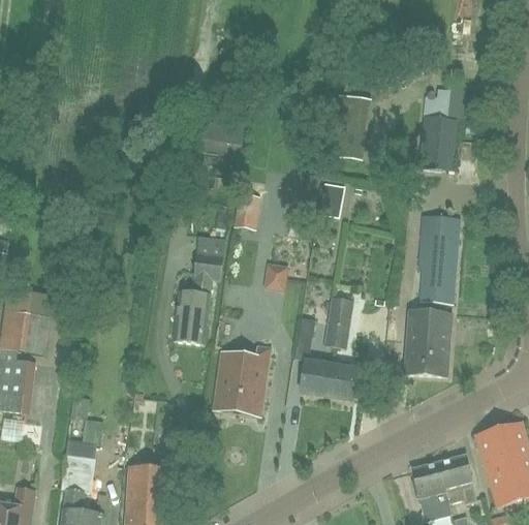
[(434,109),(443,110),(443,115),(463,117),(466,83),(446,81),(444,98),(435,97),(434,109)]
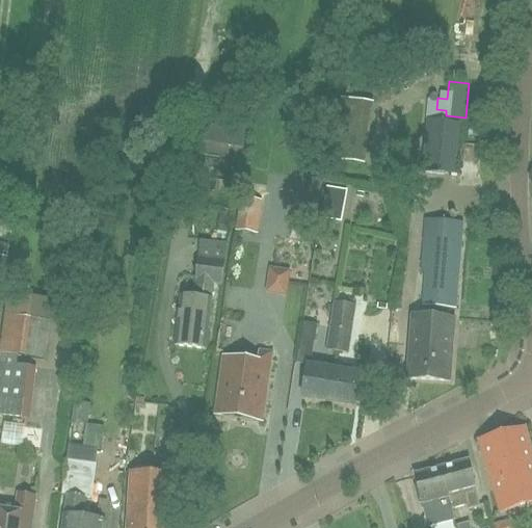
[(343,95),(333,157),(364,162),(374,100),(343,95)]
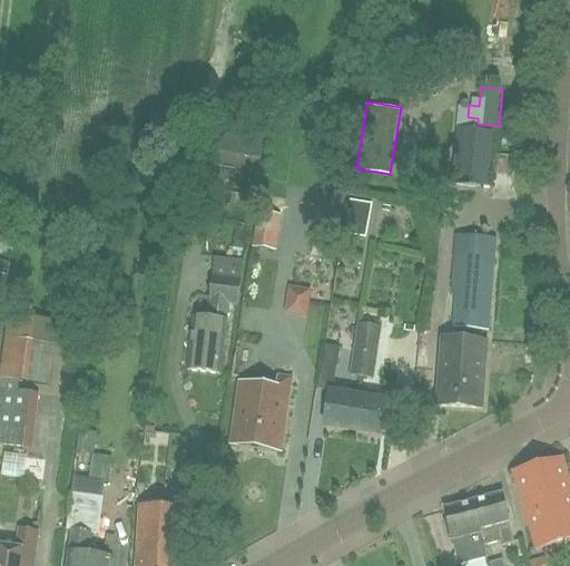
[(218,118),(216,129),(214,147),(258,155),(264,125),(218,118)]
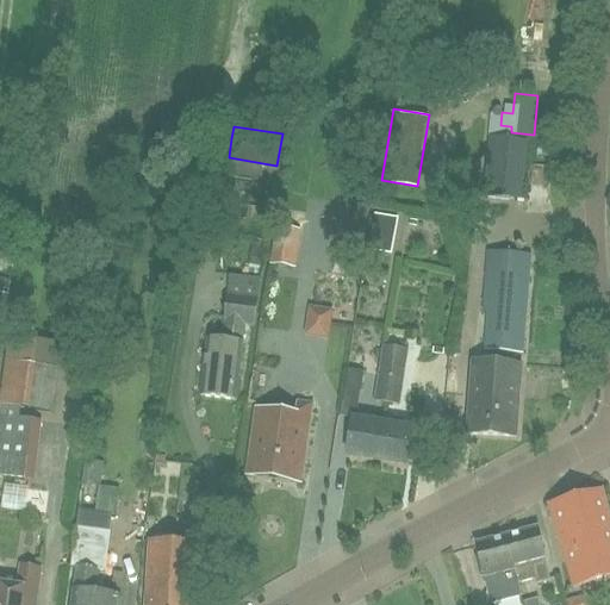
[(483,191),(522,195),(528,138),(489,132),(483,191)]
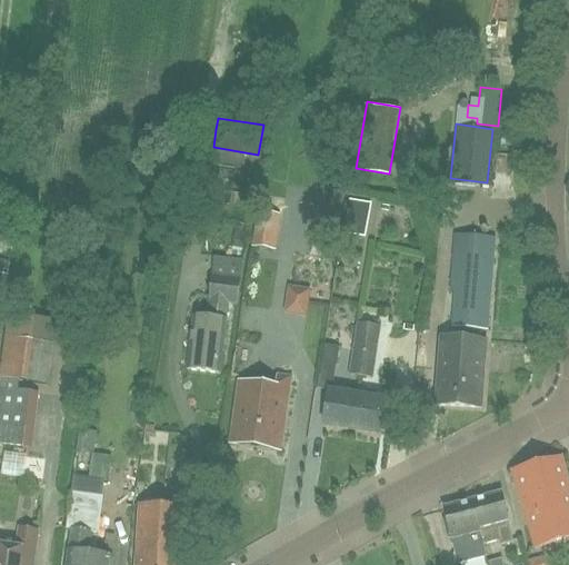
[(347,222),(366,227),(370,200),(352,197),(347,222)]
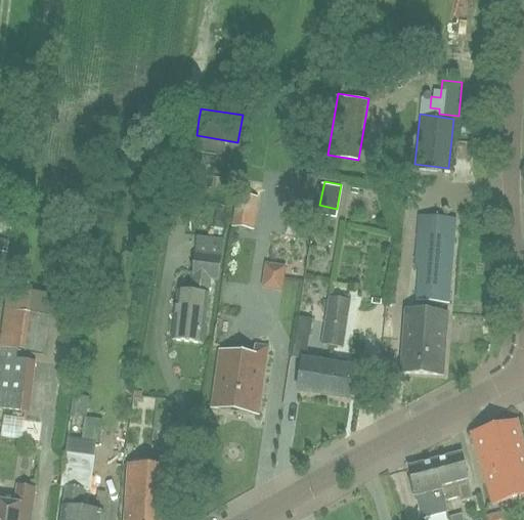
[(258,195),(235,191),(231,223),(254,227),(258,195)]
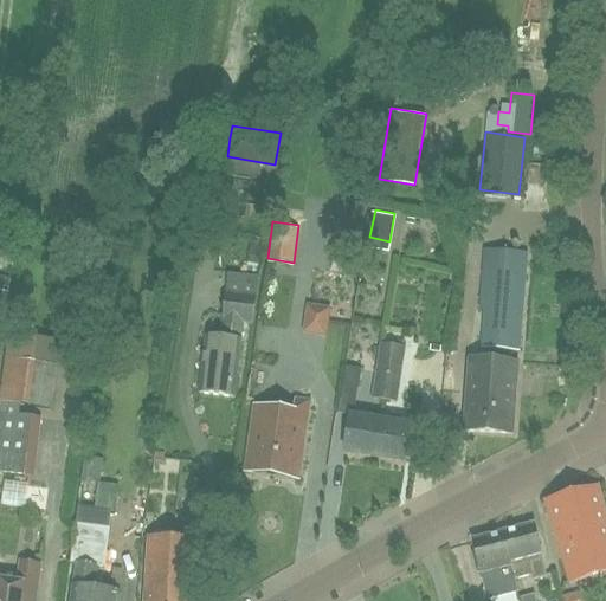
[(478,307),(484,308),(500,309),(497,328),(521,330),(527,250),(522,250),(483,246),(478,307)]
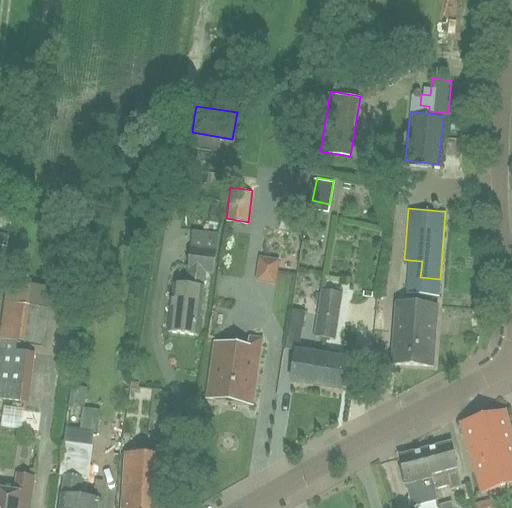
[(186,284),(173,282),(168,329),(198,333),(203,285),(202,285),(204,270),(214,271),(216,246),(218,231),(192,228),(187,267),(188,267),(186,284)]
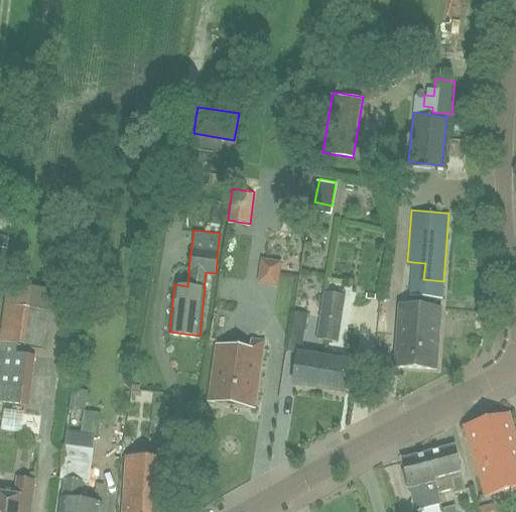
[(0,297),(9,235),(0,233),(0,297)]
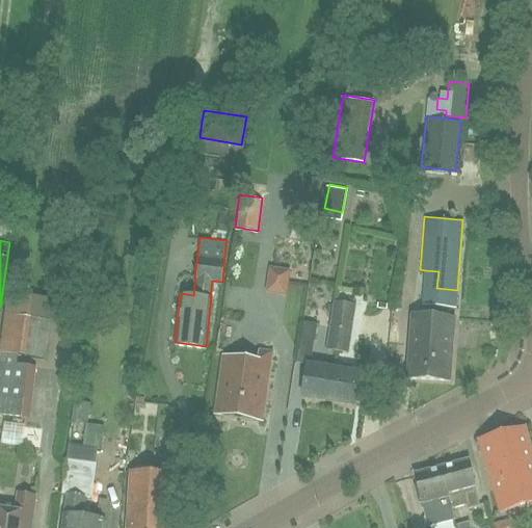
[(284,271),(280,293),(295,296),(299,274),(284,271)]
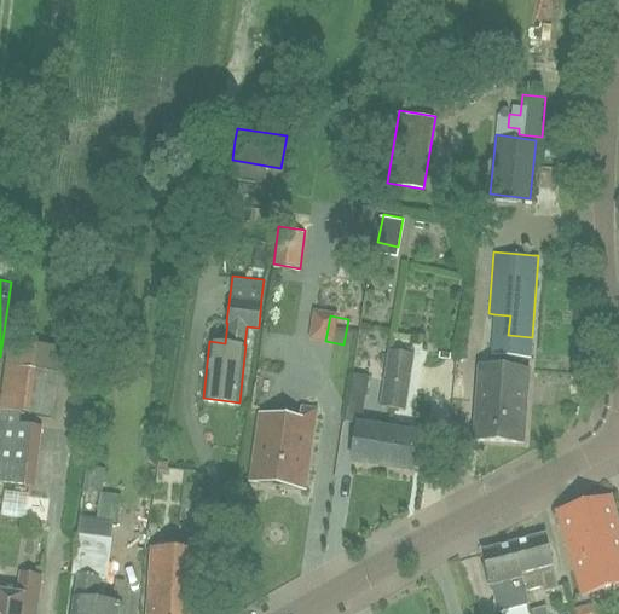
[(7,339),(5,363),(0,392),(0,479),(34,484),(42,423),(19,421),(22,410),(52,415),(58,370),(62,345),(38,341),(36,343),(7,339)]
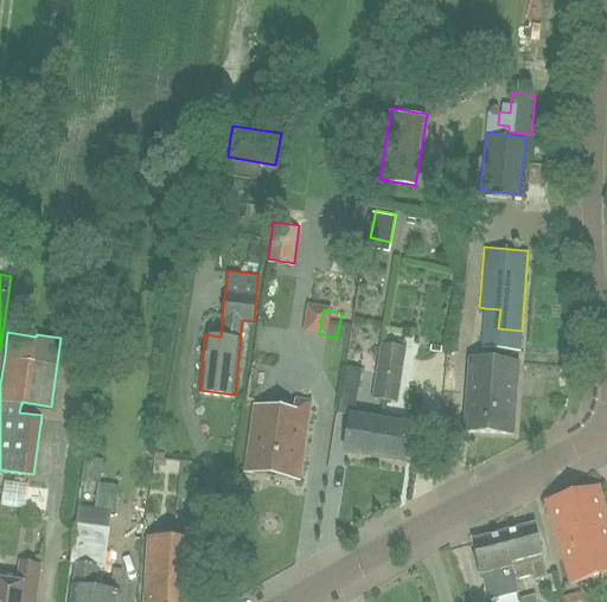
[(406,345),(381,340),(372,395),(396,399),(406,345)]
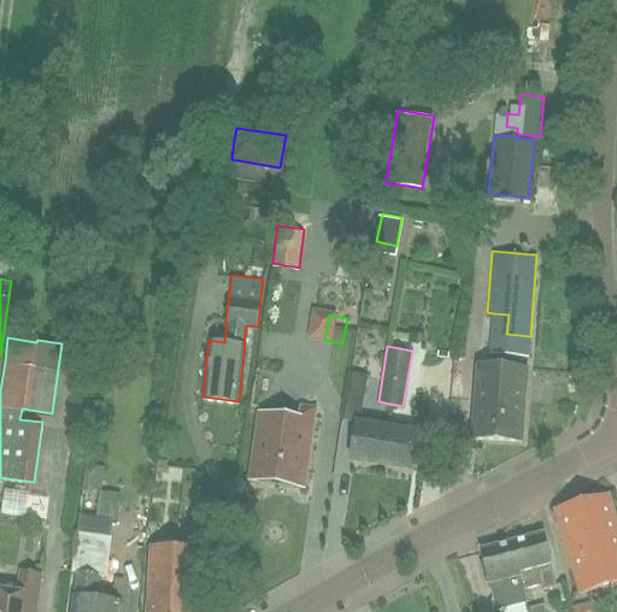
[(527,366),(476,363),(471,435),(522,437),(527,366)]
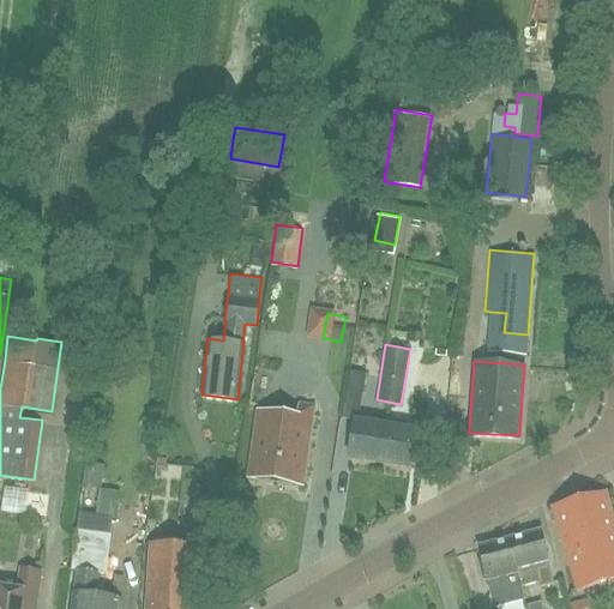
[(350,368),(348,383),(363,385),(366,371),(350,368)]
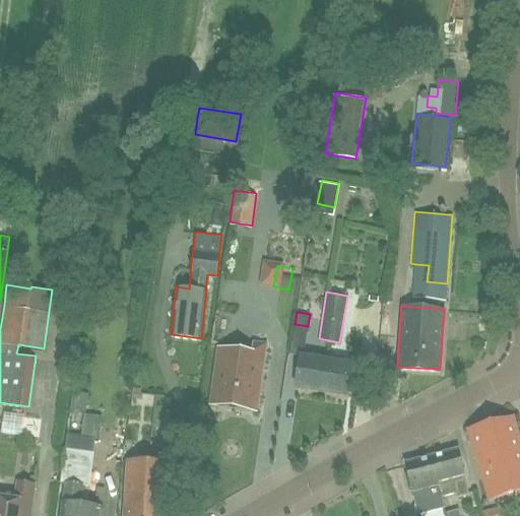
[(250,351),(218,347),(210,402),(255,408),(264,343),(252,341),(250,351)]
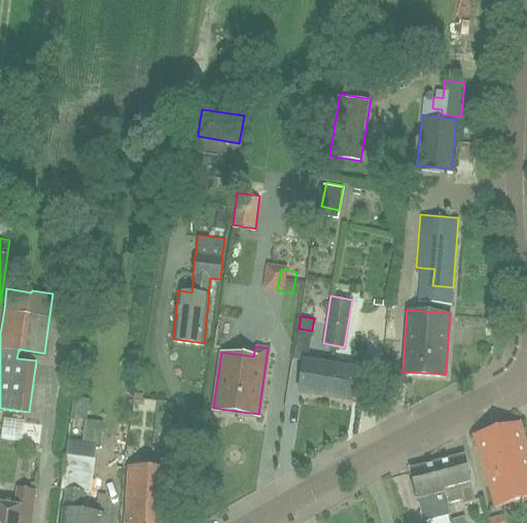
[(300,390),(325,394),(331,357),(320,356),(319,361),(308,359),(305,359),(300,390)]
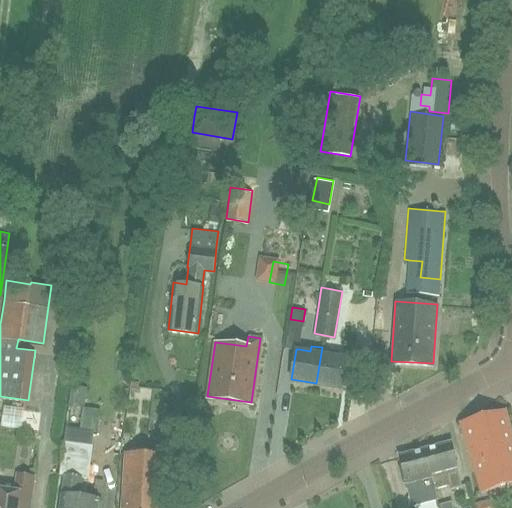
[(322,347),(316,383),(342,387),(347,356),(332,354),(333,349),(322,347)]
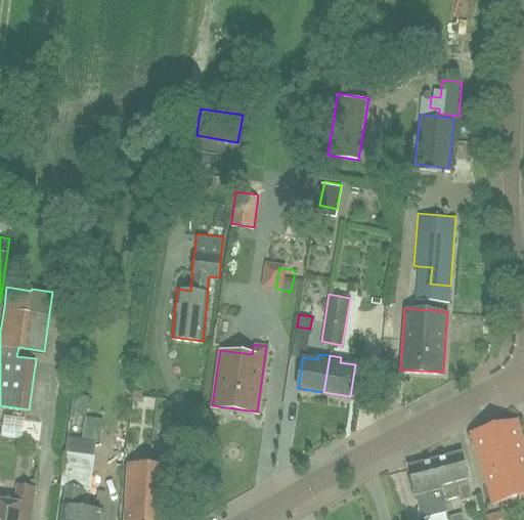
[(11,417),(11,439),(33,439),(33,417),(11,417)]
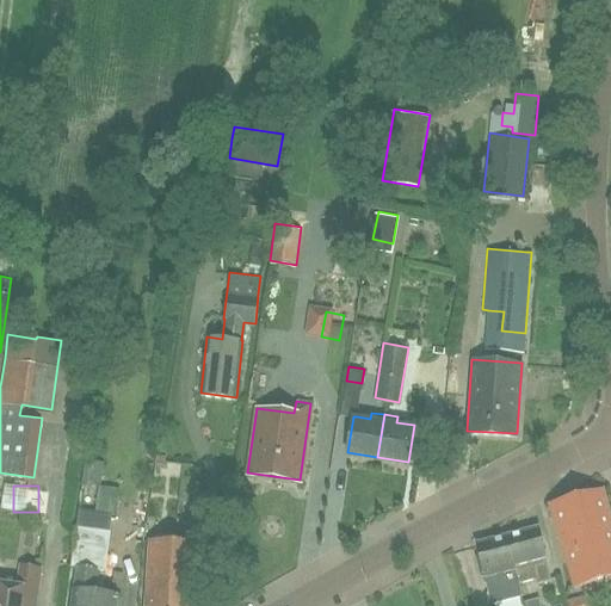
[(610,574),(610,519),(603,488),(550,502),(573,585),(610,574)]
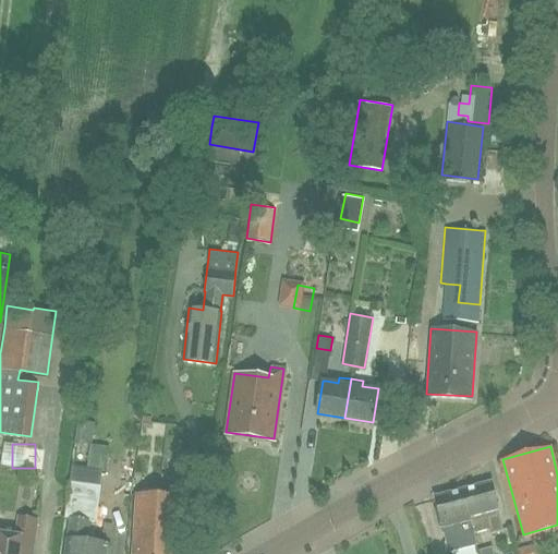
[(112,522),(104,520),(101,542),(87,540),(86,540),(89,519),(96,520),(100,483),(99,483),(101,468),(74,465),(73,480),(69,479),(64,516),(69,516),(63,553),(107,553),(109,543),(110,543),(112,522)]
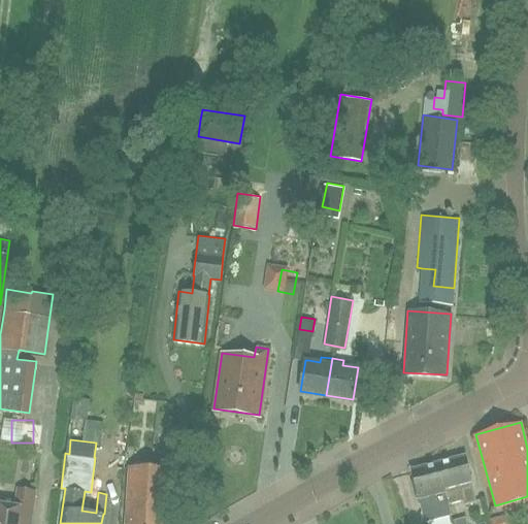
[(438,462),(447,498),(448,501),(462,497),(463,502),(475,499),(464,456),(438,462)]
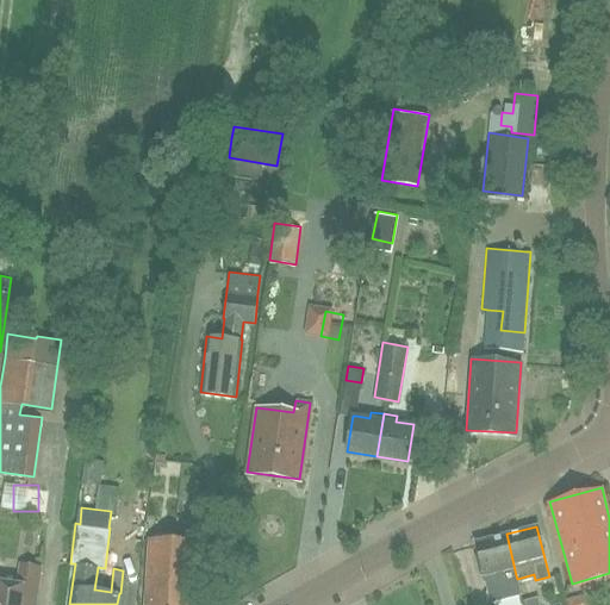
[(517,579),(516,575),(506,534),(475,541),(479,553),(474,554),(478,569),(483,568),(491,600),(521,593),(517,579)]
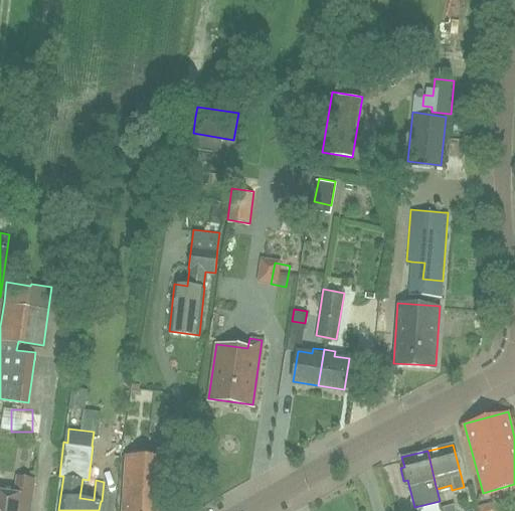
[(121,510),(143,510),(147,456),(125,454),(121,510)]
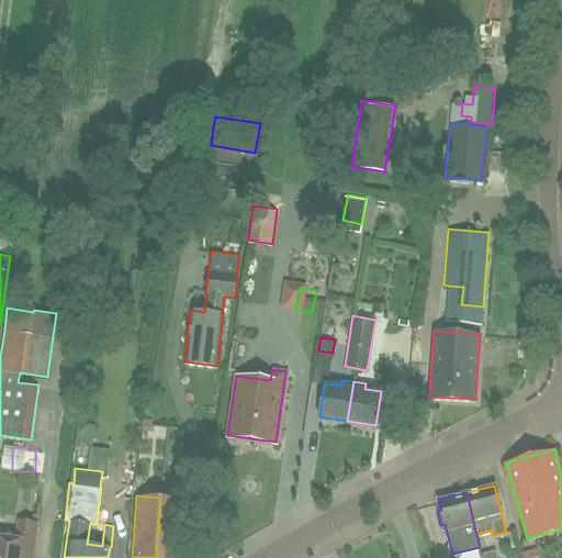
[(160,498),(156,557),(179,557),(183,499),(160,498)]
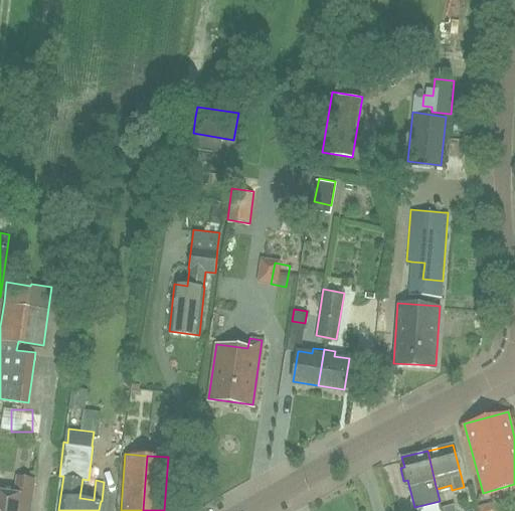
[(0,510),(23,510),(24,510),(27,510),(32,477),(17,475),(16,487),(19,487),(18,493),(7,492),(0,490),(0,510)]
